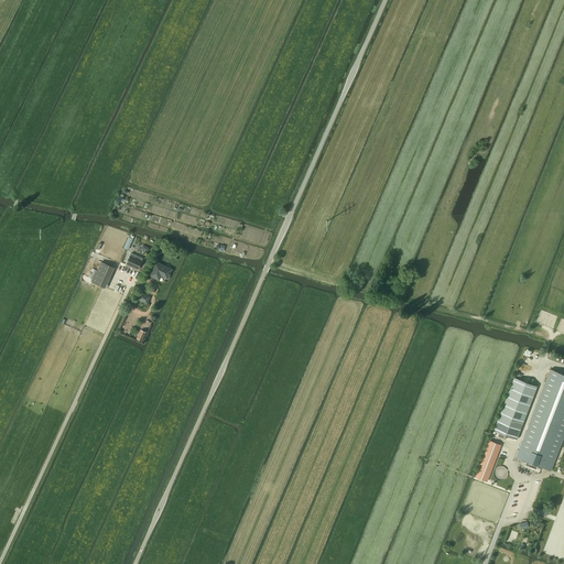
[(130,256),(126,264),(138,270),(141,261),(130,256)]
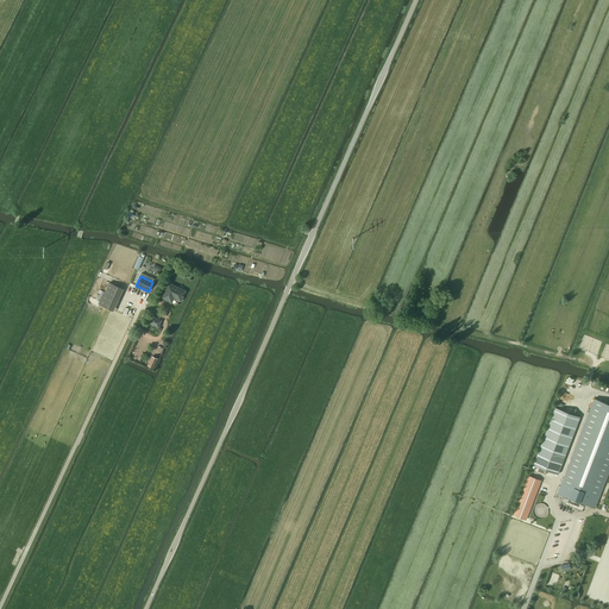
[(121,288),(119,288),(110,283),(105,292),(99,305),(111,309),(120,289),(121,288)]
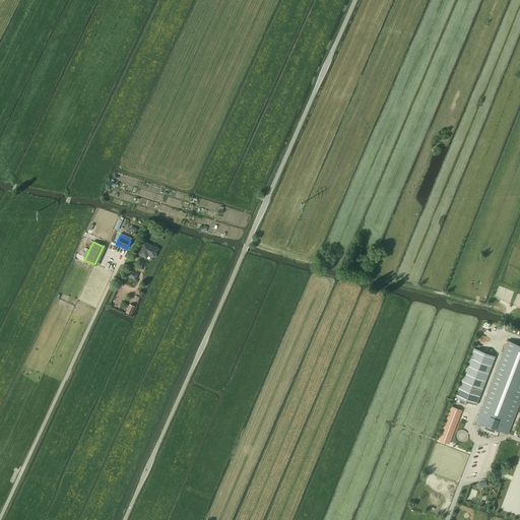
[(143,243),(138,254),(146,257),(147,255),(147,254),(148,254),(149,254),(149,255),(150,256),(152,256),(153,256),(157,249),(153,247),(153,246),(151,245),(150,245),(143,243)]
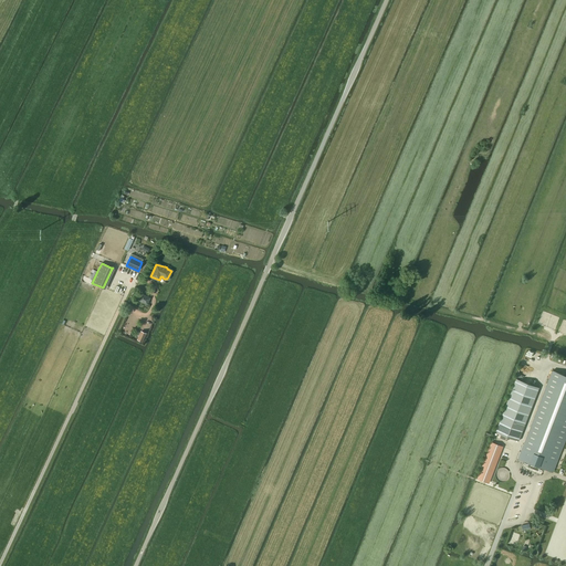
[(142,295),(139,301),(147,304),(149,299),(142,295)]
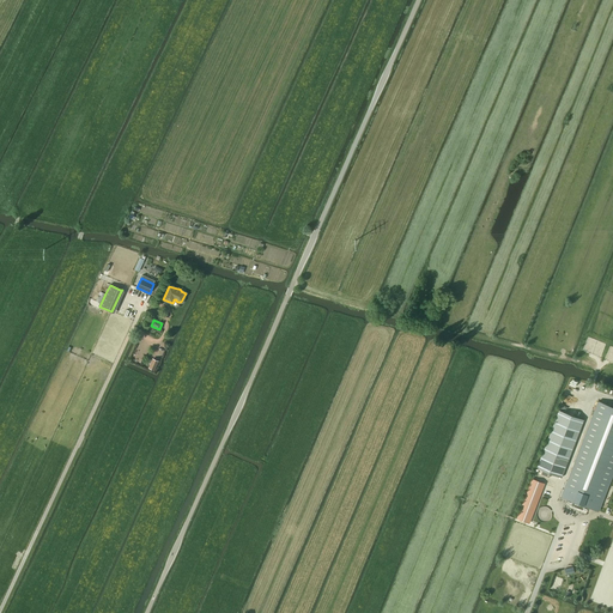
[(155,370),(158,360),(153,358),(149,368),(155,370)]
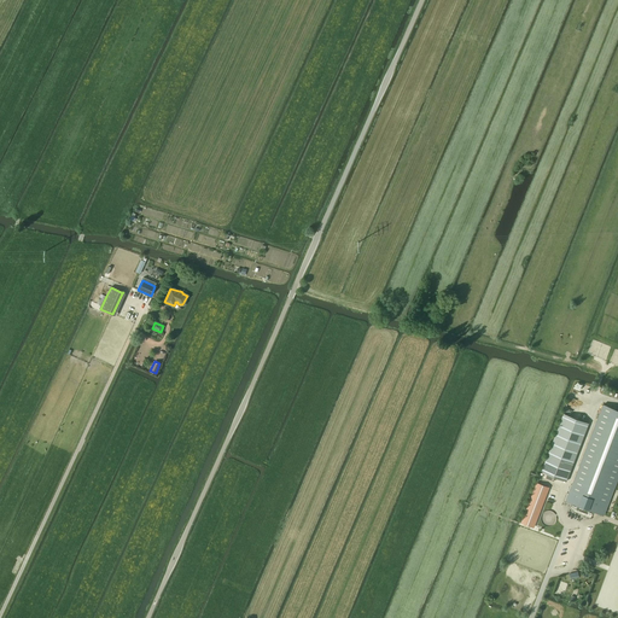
[(602,404),(565,501),(581,507),(583,508),(604,516),(617,478),(617,409),(602,404)]
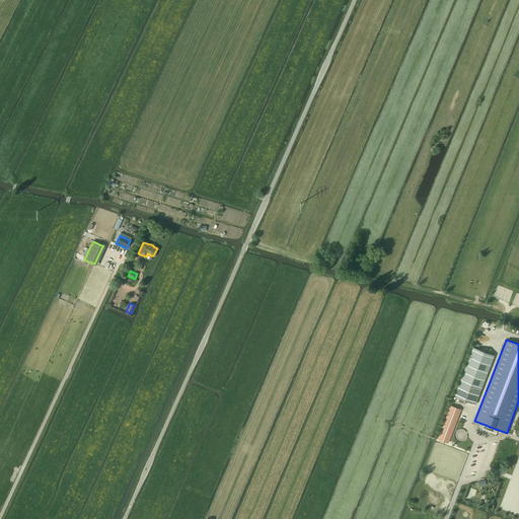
[(473,348),(454,396),(475,404),(495,356),(473,348)]
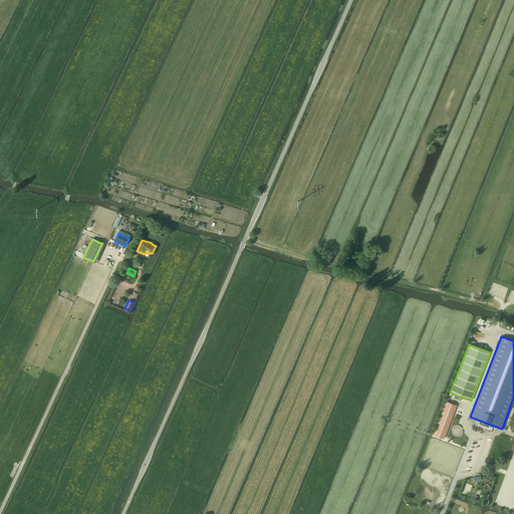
[(446,402),(433,435),(444,439),(457,406),(446,402)]
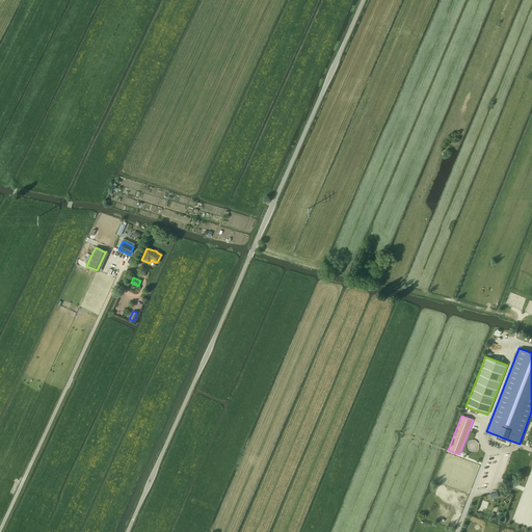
[(467,450),(468,452),(470,453),(473,453),(475,453),(477,452),(479,450),(480,448),(480,446),(479,444),(478,442),(476,440),(474,440),(472,440),(470,440),(468,442),(467,443),(466,446),(466,448),(467,450)]
